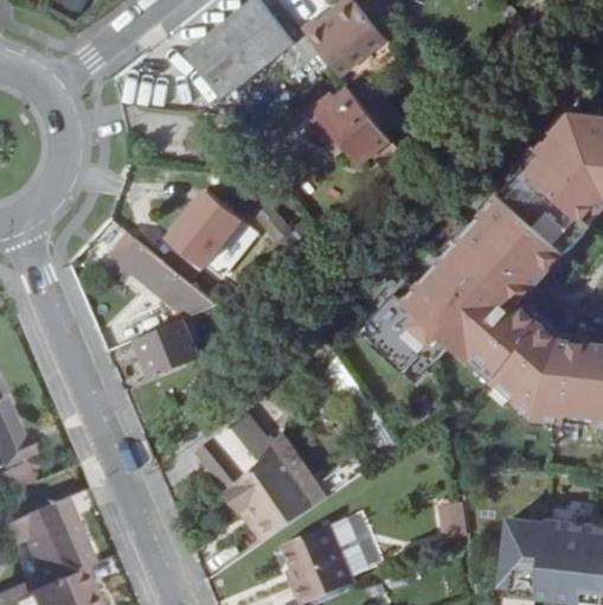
[(277,55),(293,72),(320,52),(306,34),(294,43),(261,0),(250,0),(185,52),(220,99),(277,55)]
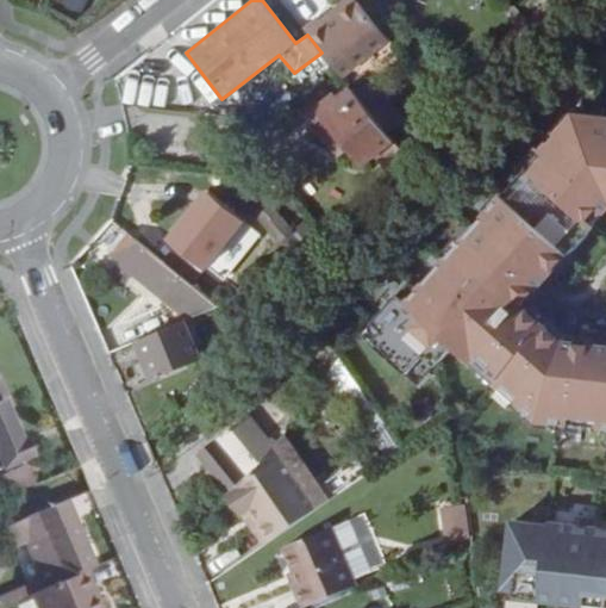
[(307,35),(322,53),(341,75),(385,41),(354,0),(322,25),(318,20),(316,18),(303,28),(307,35)]
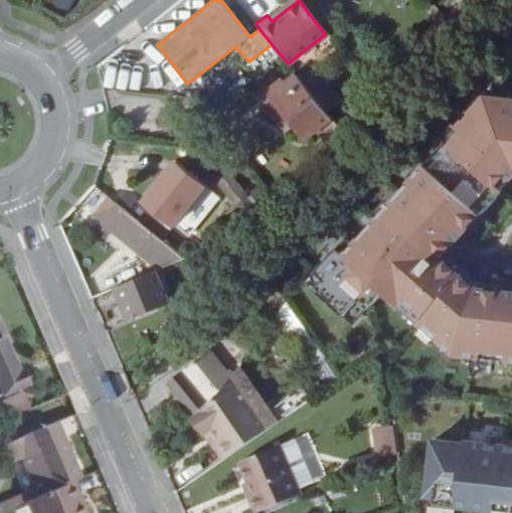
[(272,21),(299,0),(290,0),(269,17),(272,21)]
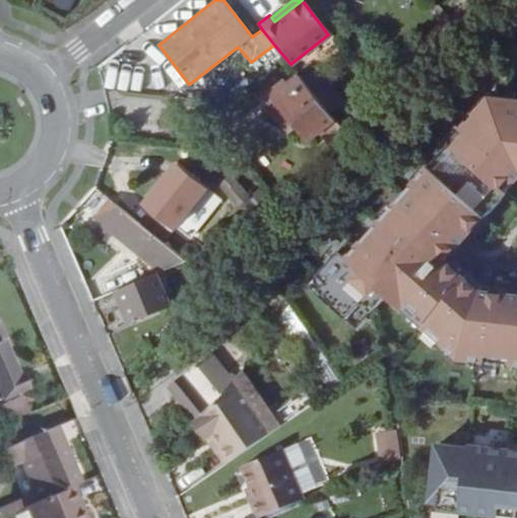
[(298,74),(286,82),(272,94),(298,126),(310,141),(319,135),(336,120),(298,74)]
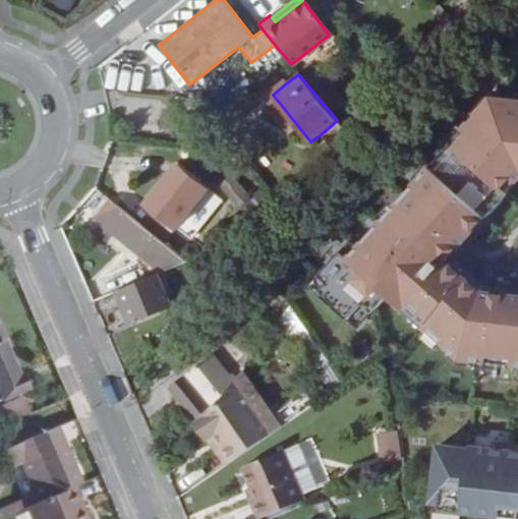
[(273,95),(287,82),(283,77),(259,98),(288,134),(298,126),(273,95)]
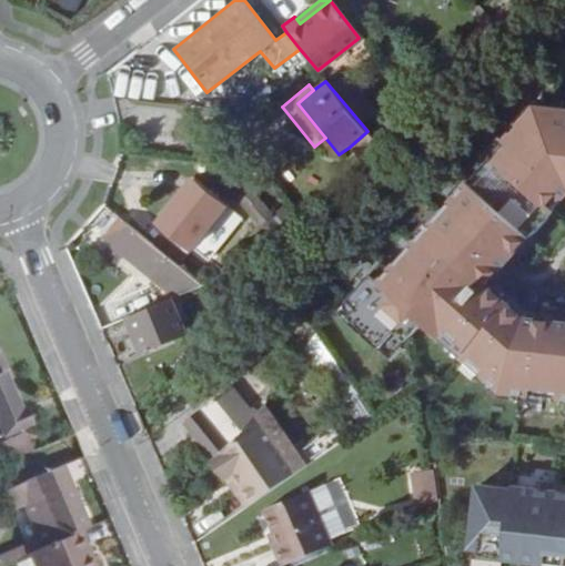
[(564,565),(564,109),(552,108),(552,115),(530,113),(505,141),(508,144),(495,160),(500,163),(477,189),(470,182),(390,271),(381,263),(347,300),(356,309),(346,320),(379,349),(394,331),(406,341),(423,322),(441,337),(444,333),(465,353),(462,356),(502,392),(564,398),(564,492),(513,486),(513,488),(478,485),(471,546),(505,551),(504,557),(564,564),(564,565)]
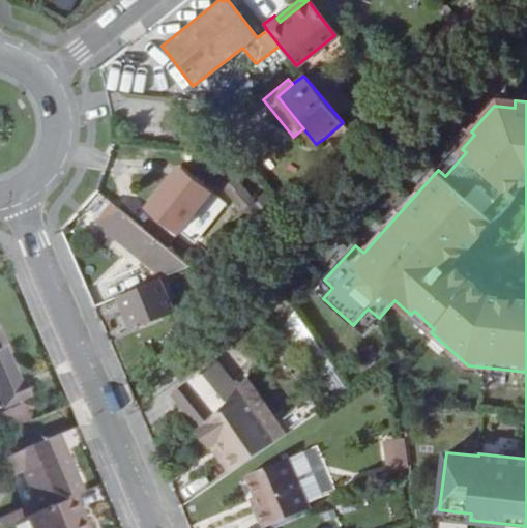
[(343,122),(325,138),(344,160),(360,145),(343,122)]
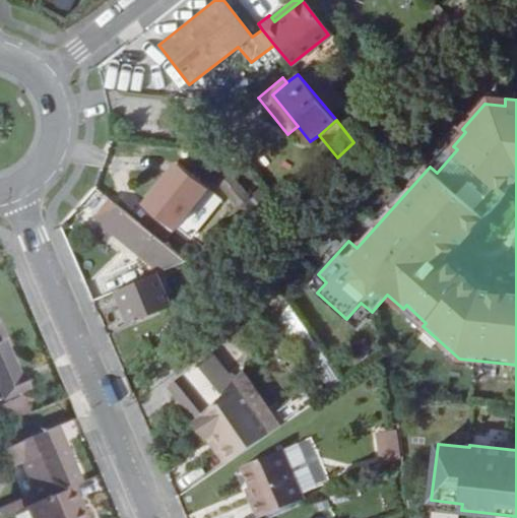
[(199,223),(218,198),(208,190),(209,189),(175,163),(144,202),(176,228),(187,214),(199,223)]
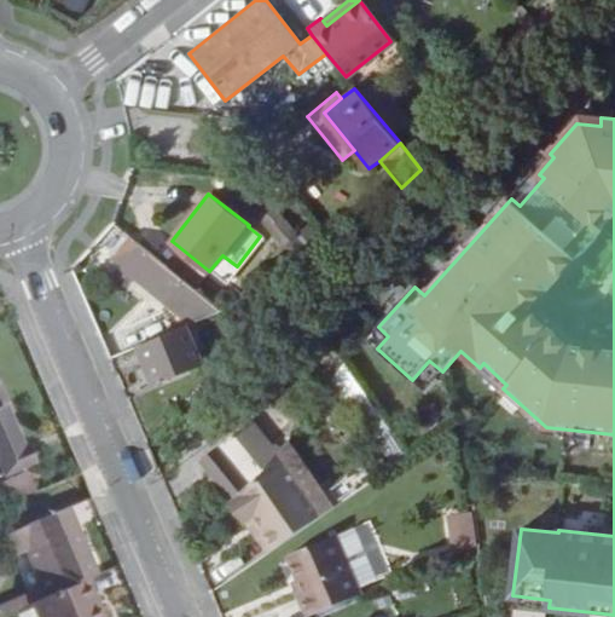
[(296,234),(272,205),(257,215),(282,244),(296,234)]
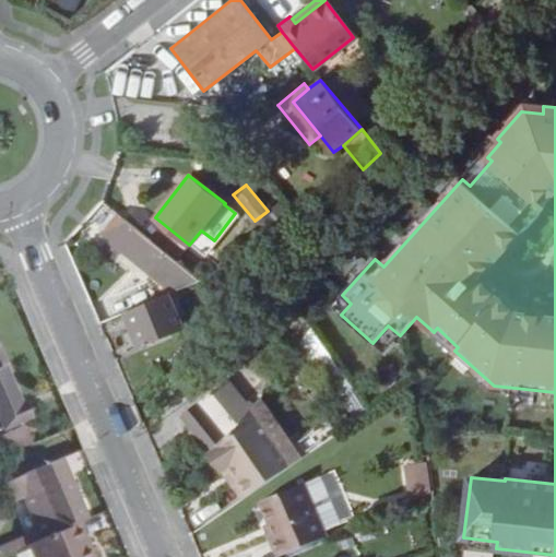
[(308,217),(299,210),(293,218),(302,225),(308,217)]
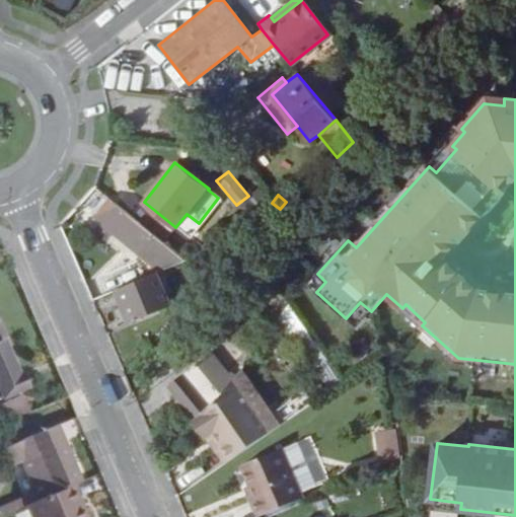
[(186,261),(108,199),(94,219),(159,272),(186,261)]
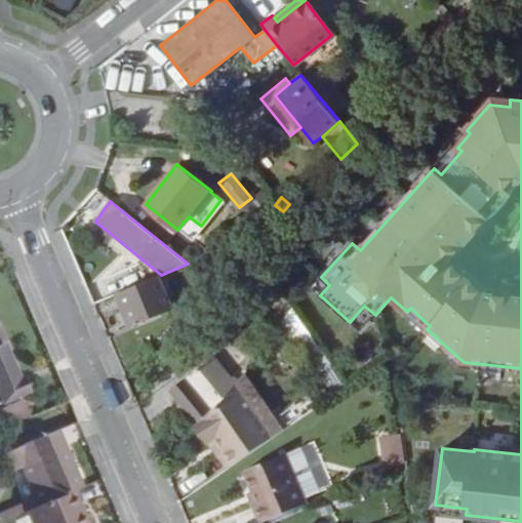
[(171,306),(159,276),(119,292),(131,323),(171,306)]
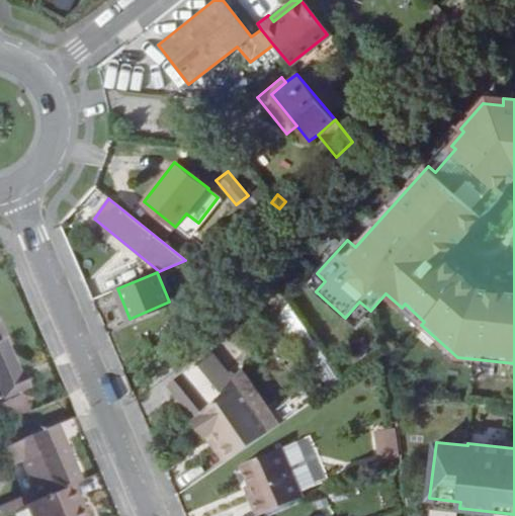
[(0,395),(23,387),(17,372),(14,373),(0,340),(5,334),(0,323),(0,395)]
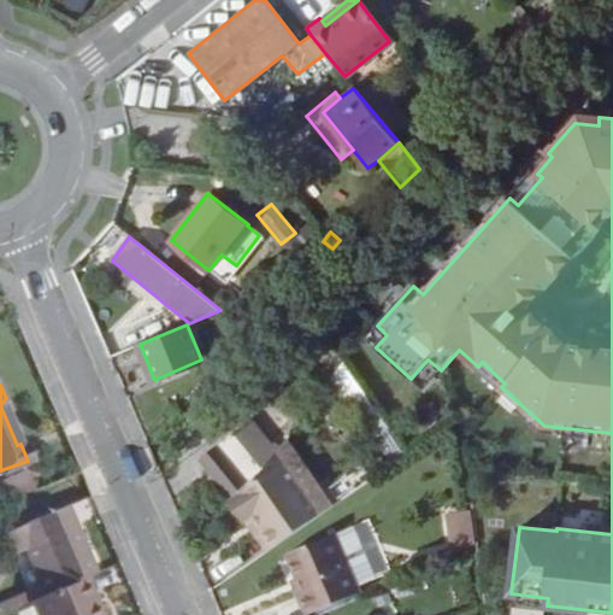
[(230,497),(249,481),(239,467),(251,457),(231,434),(199,461),(229,498),(230,497)]
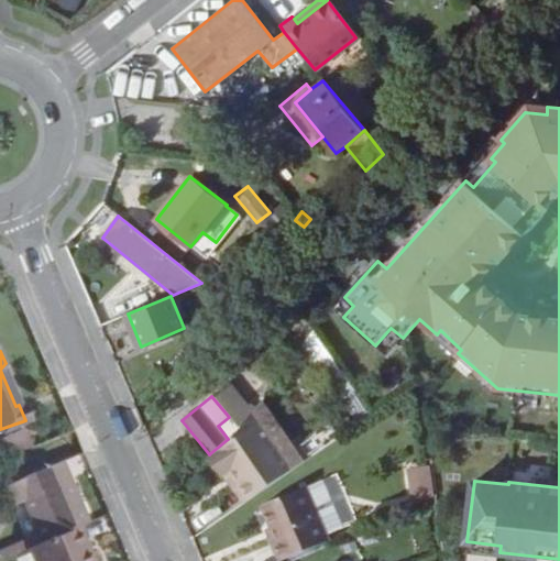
[(282,446),(255,407),(246,419),(270,453),(282,446)]
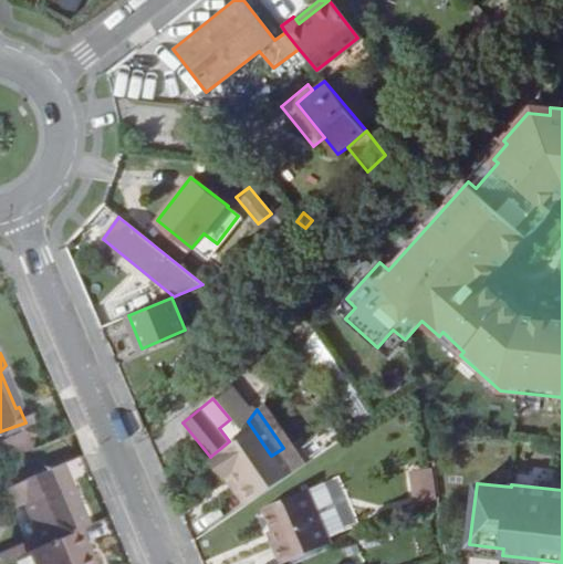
[(288,474),(296,468),(283,448),(271,456),(248,421),(241,431),(229,441),(211,456),(225,476),(231,471),(250,499),(284,476),(288,474)]
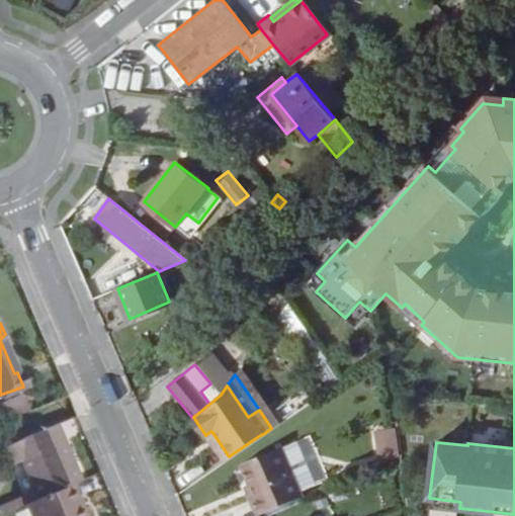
[(49,495),(72,485),(79,482),(56,423),(25,436),(49,495)]
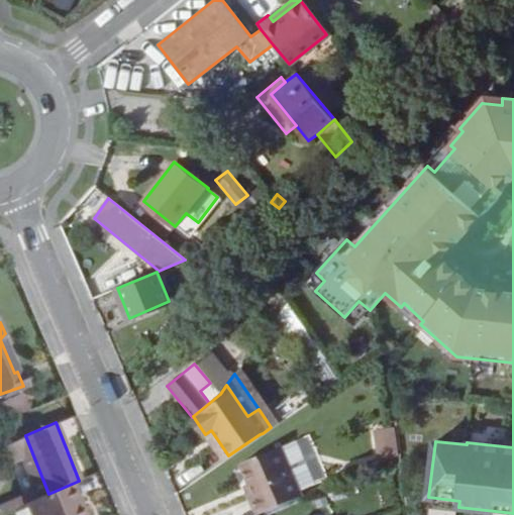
[(393,429),(374,432),(379,461),(398,454),(393,429)]
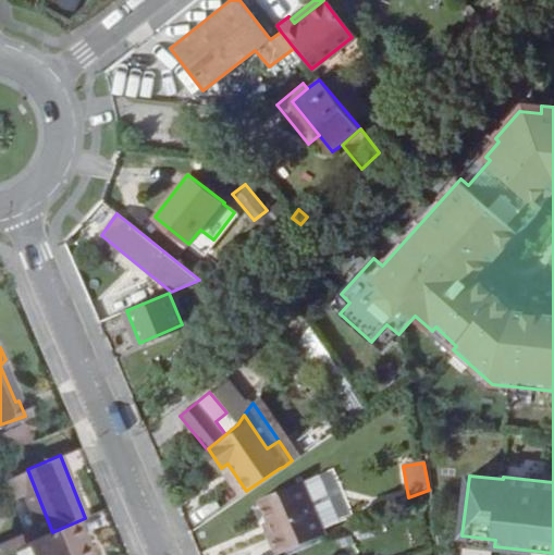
[(221,468),(239,496),(246,491),(228,464),(221,468)]
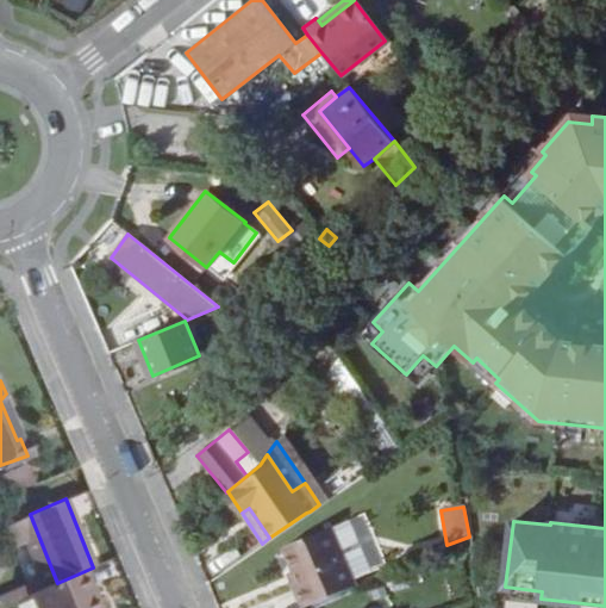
[(355,584),(330,526),(282,546),(299,584),(293,587),(301,607),(355,584)]
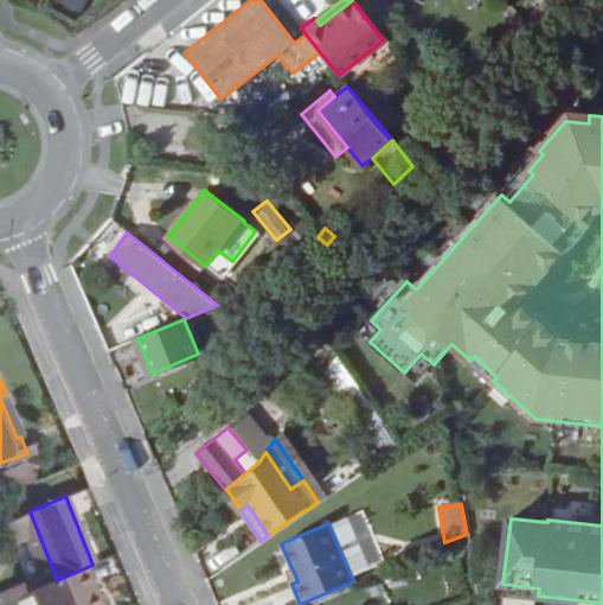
[(100,604),(84,568),(57,580),(27,592),(32,604),(100,604)]
